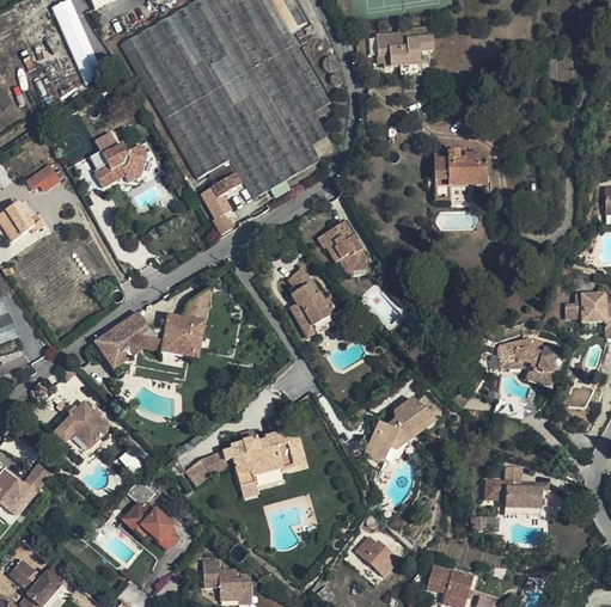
[(102,67),(69,0),(57,0),(50,4),(85,75),(102,67)]
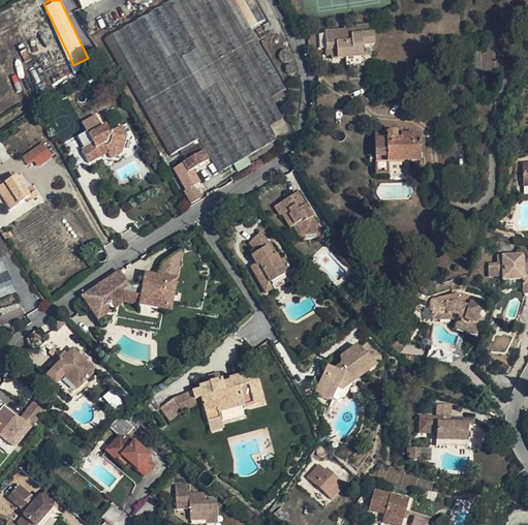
[(277,137),(269,124),(283,116),(275,100),(272,95),(283,88),(285,87),(251,25),(265,18),(254,0),(168,0),(105,37),(172,153),(199,136),(219,170),(277,137)]
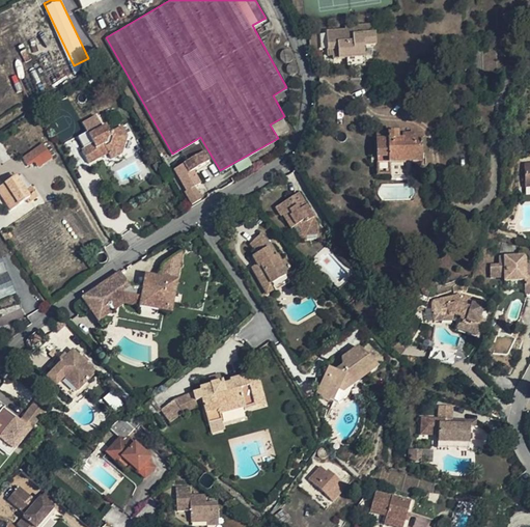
[(353,29),(354,47),(362,46),(375,45),(374,33),(372,33),(372,28),(353,29)]
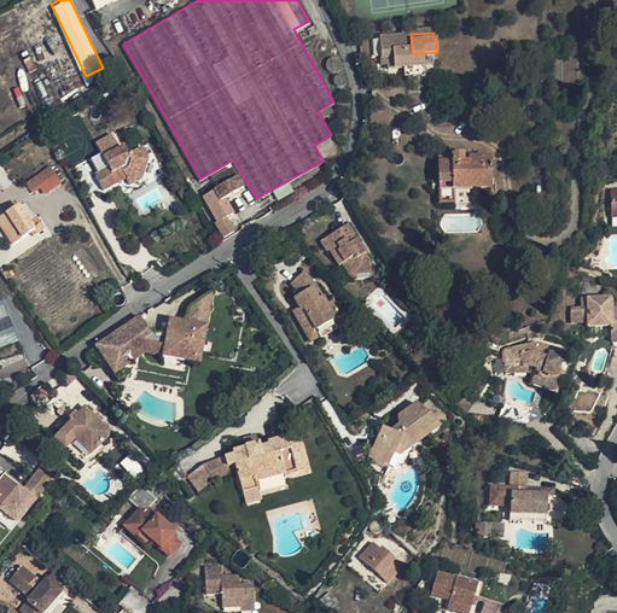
[(411,34),(378,35),(379,56),(385,56),(386,68),(423,65),(421,53),(412,54),(411,34)]
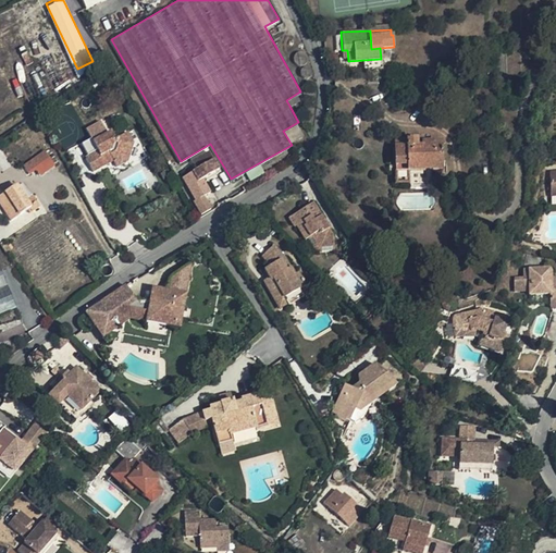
[(298,93),(286,100),(289,106),(301,99),(298,93)]
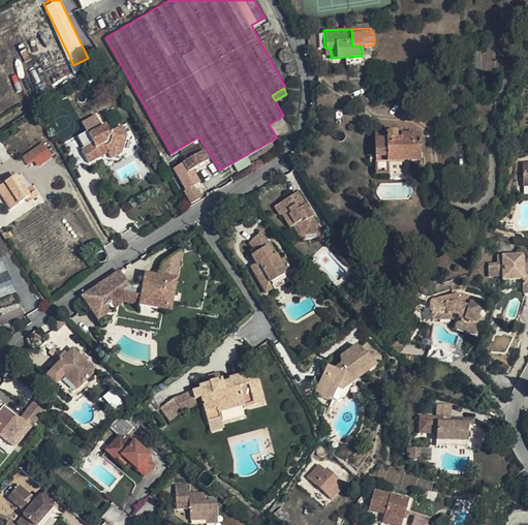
[(283,116),(269,124),(277,137),(290,129),(283,116)]
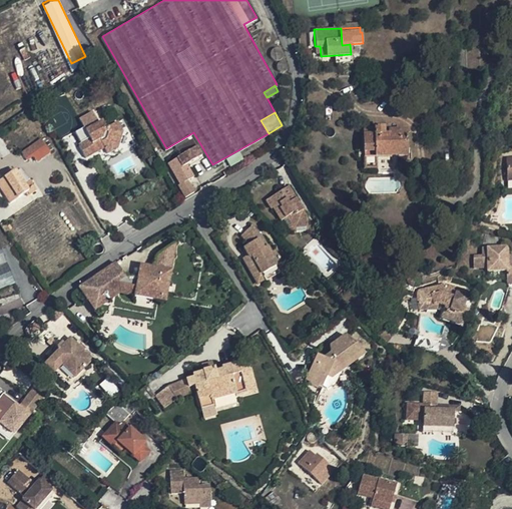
[(364,157),(390,156),(389,129),(390,127),(363,127),(364,157)]
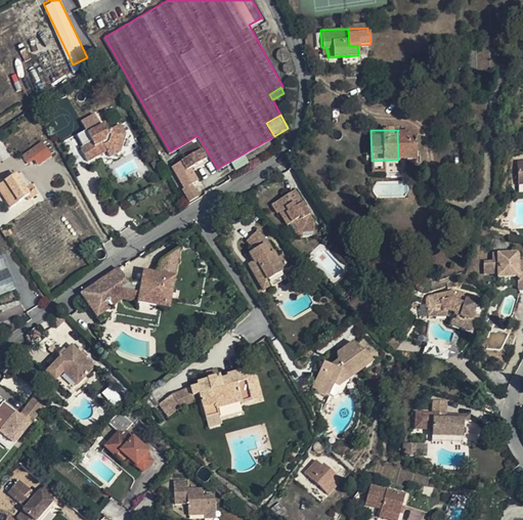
[(413,132),(397,132),(398,160),(413,160),(413,132)]
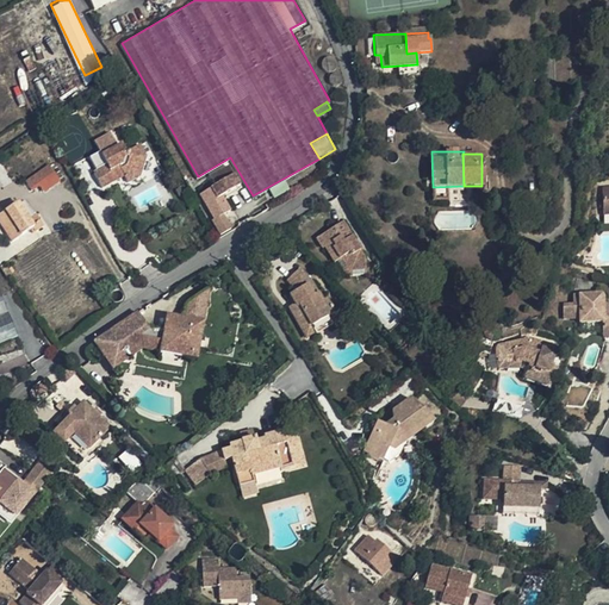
[(115,179),(98,187),(105,201),(110,199),(122,192),(120,188),(125,185),(128,189),(131,195),(143,191),(149,172),(143,160),(129,167),(124,158),(109,167),(115,179)]
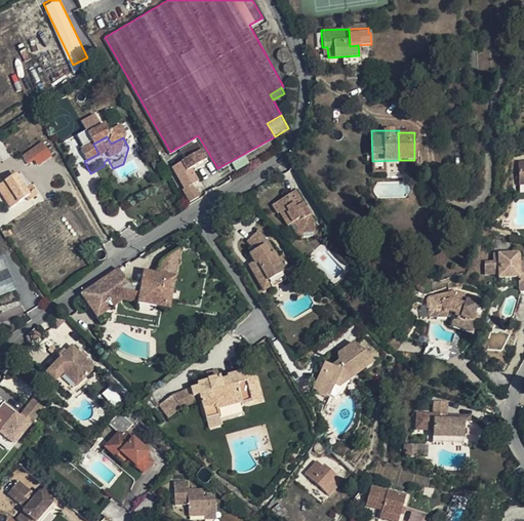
[(0,137),(0,156),(2,160),(11,155),(0,137)]
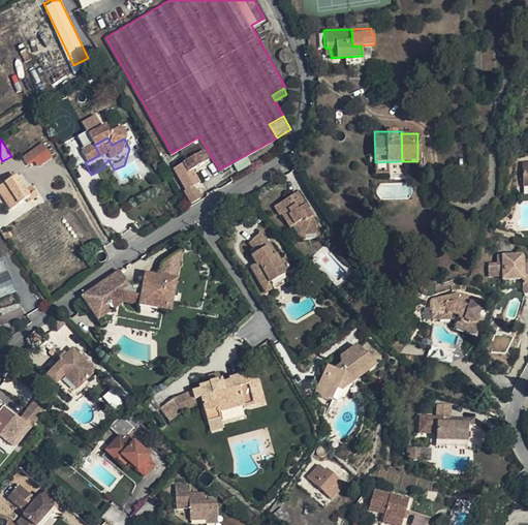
[(192,144),(182,151),(187,159),(197,152),(192,144)]
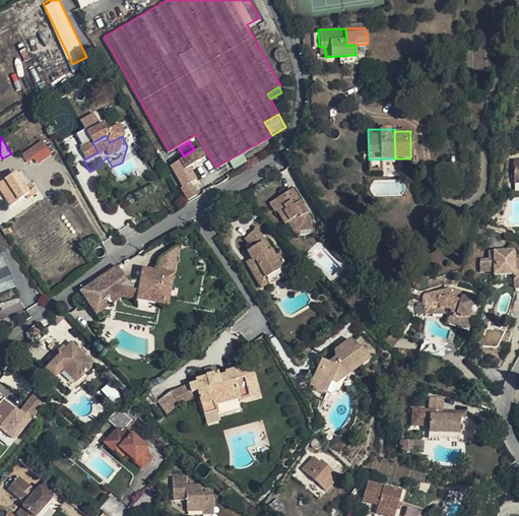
[(37,149),(44,159),(51,154),(50,153),(49,152),(46,147),(45,145),(37,149)]
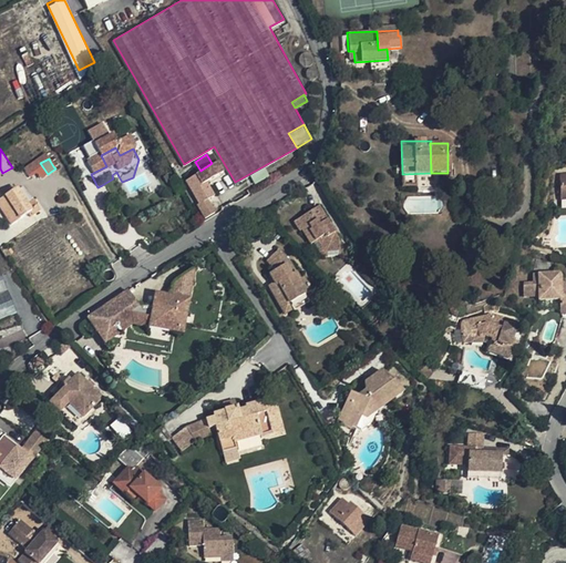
[(201,171),(186,178),(192,188),(207,181),(218,174),(212,163),(201,171)]
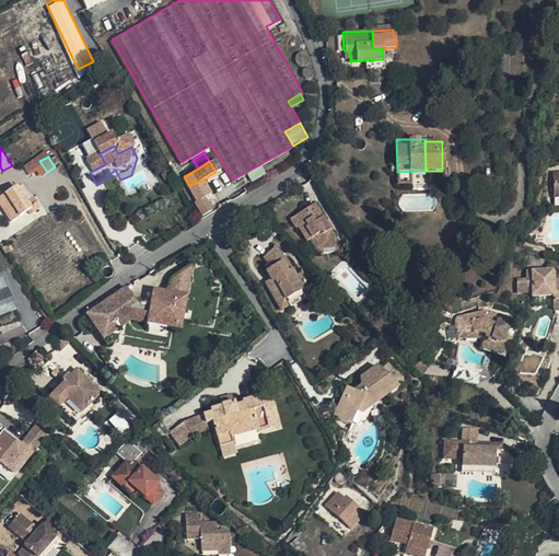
[(426,183),(426,171),(397,172),(397,184),(426,183)]
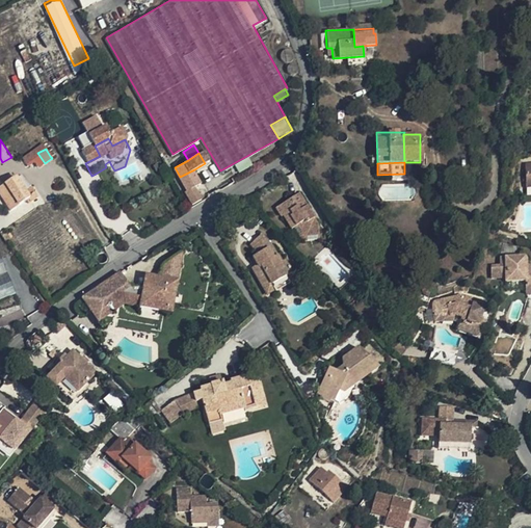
[(194,169),(180,177),(187,190),(185,192),(192,204),(202,198),(194,187),(202,182),(194,169)]
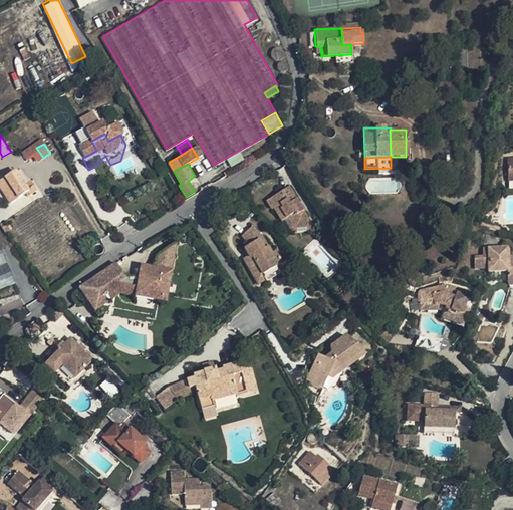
[(15,170),(0,179),(0,194),(7,205),(27,193),(29,191),(25,185),(15,170)]
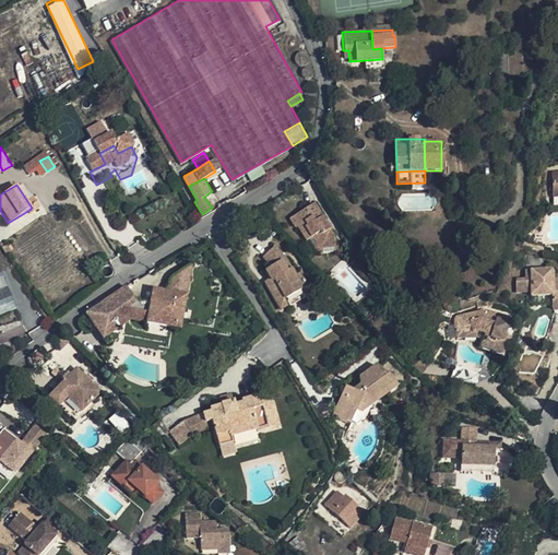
[(34,198),(27,201),(32,208),(30,210),(32,212),(39,208),(34,198)]
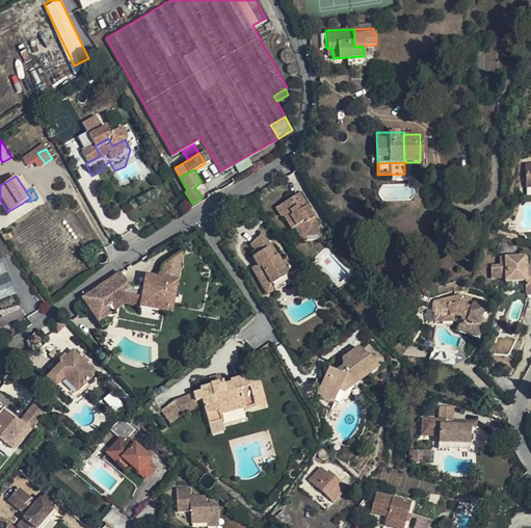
[(303,234),(318,231),(317,221),(313,215),(310,217),(307,211),(310,210),(298,191),(274,206),(281,215),(282,214),(290,229),(293,227),(297,223),(303,234)]
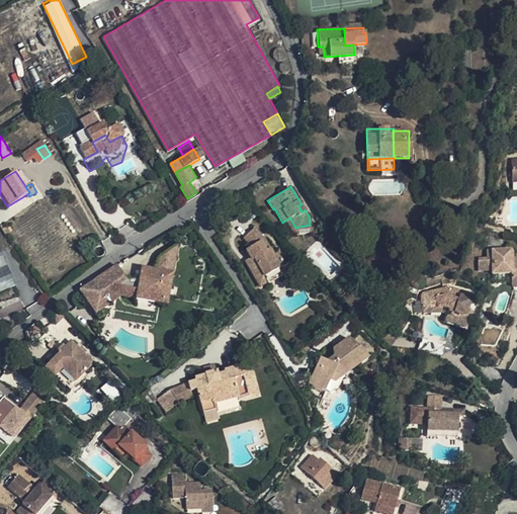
[(293,234),(311,231),(310,225),(295,228),(289,218),(285,221),(293,234)]
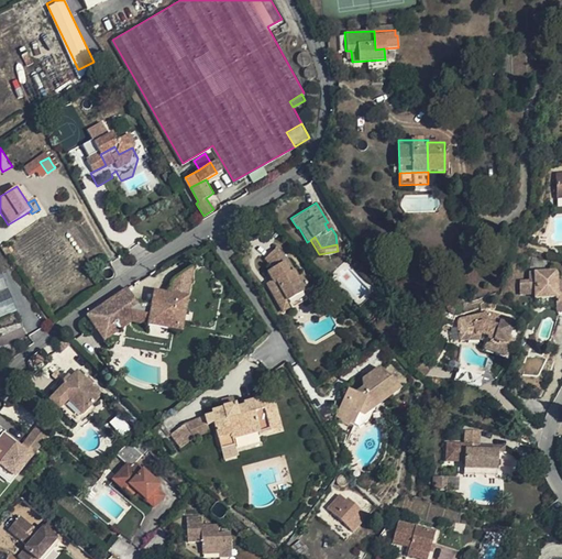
[(299,276),(289,259),(277,247),(265,258),(274,267),(268,271),(273,278),(275,277),(288,300),(310,287),(302,274),(299,276)]
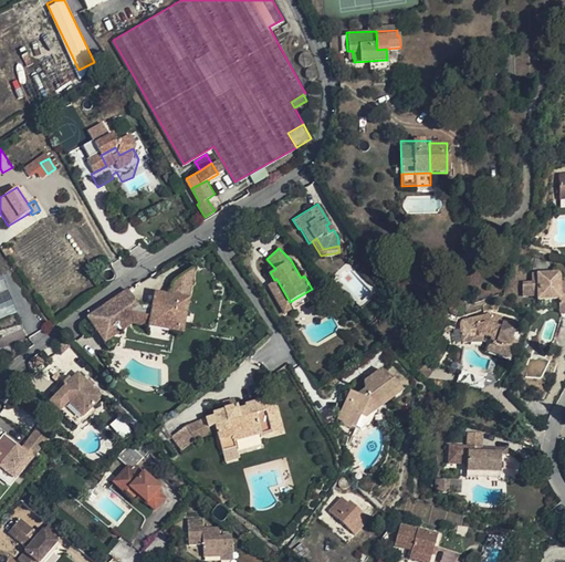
[(0,316),(17,311),(0,263),(0,316)]
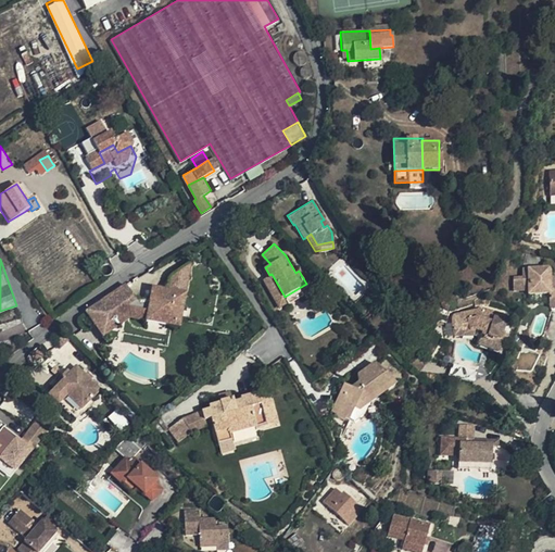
[(181,325),(192,259),(171,274),(166,287),(152,285),(149,298),(148,308),(129,305),(136,298),(125,281),(121,284),(85,311),(102,334),(127,315),(181,325)]
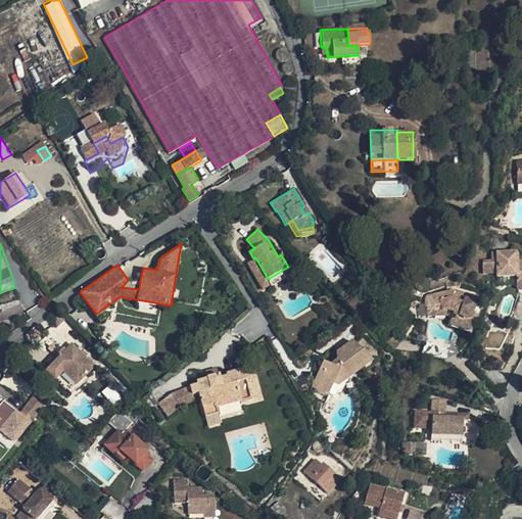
[(496,276),(517,276),(517,289),(521,290),(521,262),(519,261),(516,251),(491,252),(491,261),(483,261),(483,273),(496,273),(496,276)]
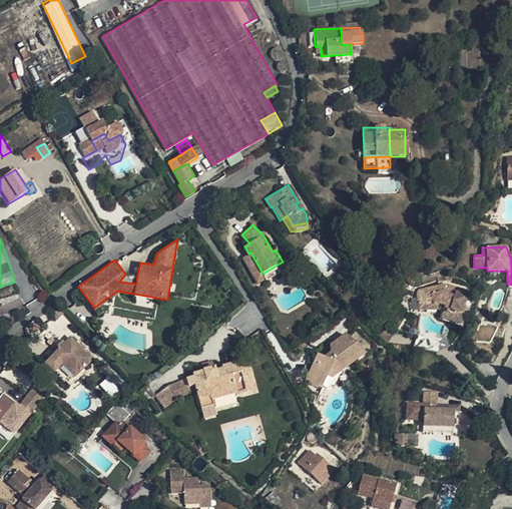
[(263,274),(250,252),(248,253),(243,257),(259,283),(266,279),(263,274)]
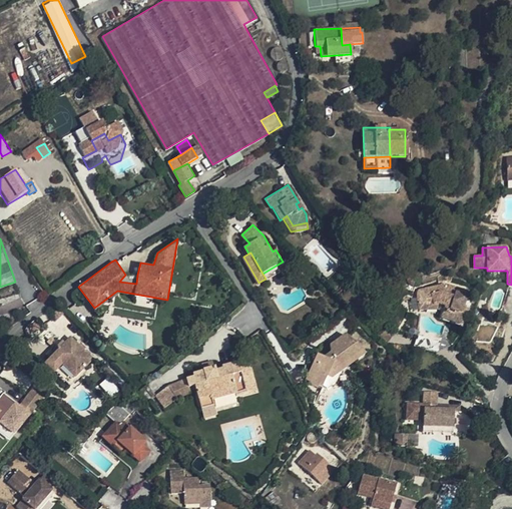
[(119,282),(136,284),(137,275),(125,275),(119,282)]
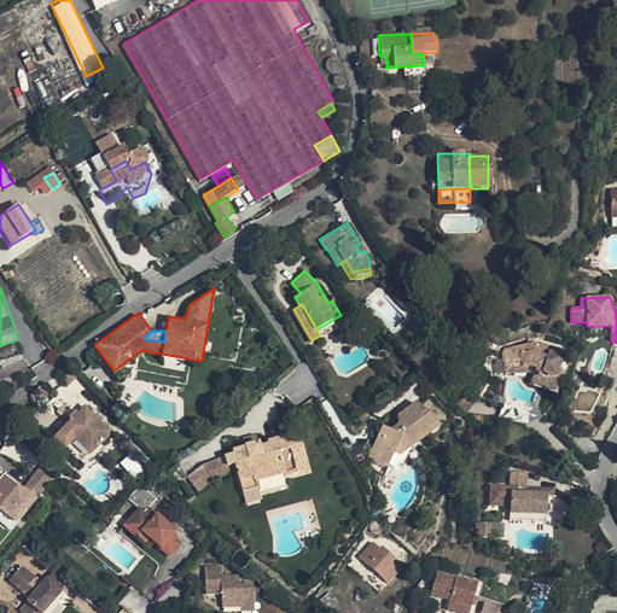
[(540,384),(549,387),(552,384),(553,381),(554,378),(557,374),(557,371),(558,366),(556,365),(559,355),(547,350),(549,343),(539,339),(536,339),(535,339),(533,339),(531,340),(527,340),(527,344),(519,345),(517,343),(506,345),(505,346),(504,349),(502,350),(504,351),(504,367),(506,371),(514,369),(525,362),(533,365),(530,372),(528,378),(537,380),(540,384)]
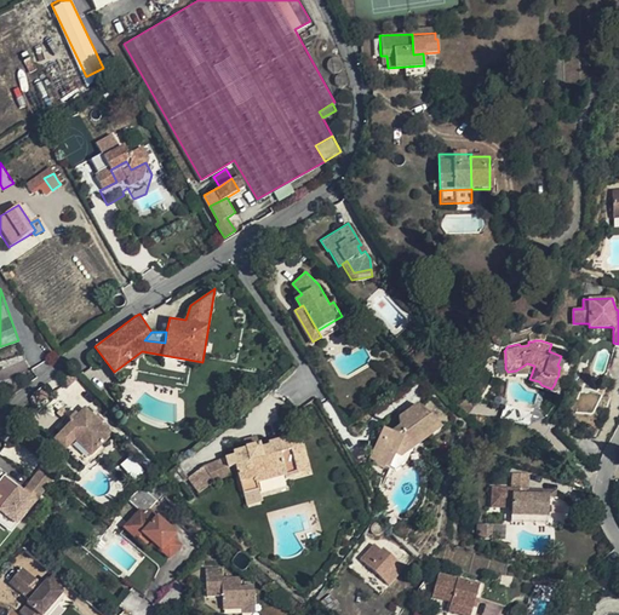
[(549,351),(561,356),(563,349),(551,344),(549,351)]
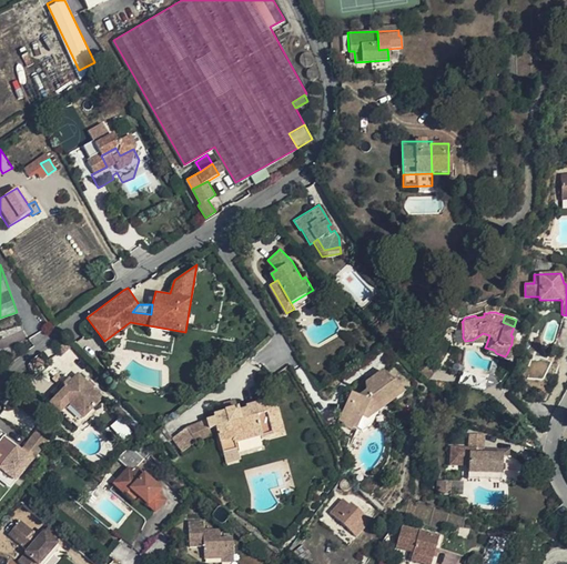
[(61,379),(53,369),(49,372),(50,374),(57,382),(61,379)]
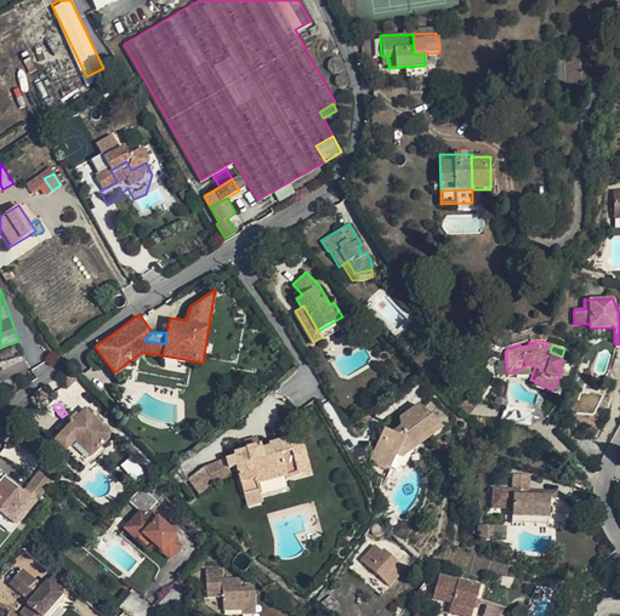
[(407,448),(411,450),(443,427),(417,403),(399,416),(400,423),(391,431),(384,428),(371,457),(375,458),(375,460),(374,462),(386,467),(387,465),(392,467),(394,458),(400,445),(407,448)]
